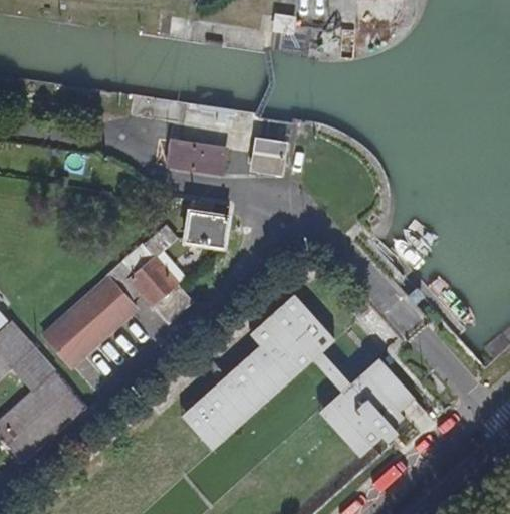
[(294,34),(295,21),(279,18),(277,31),(294,34)]
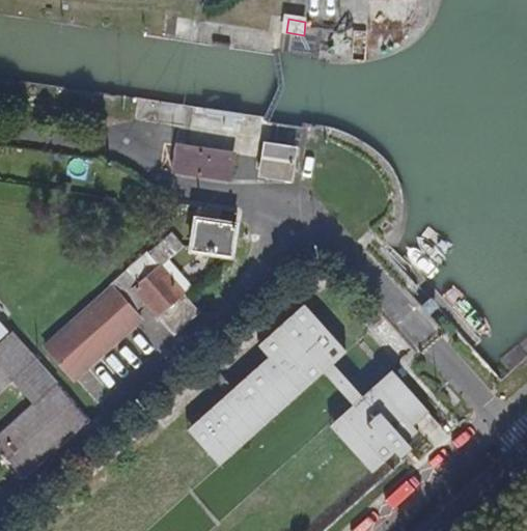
[(292,182),(297,151),(269,147),(264,177),(292,182)]
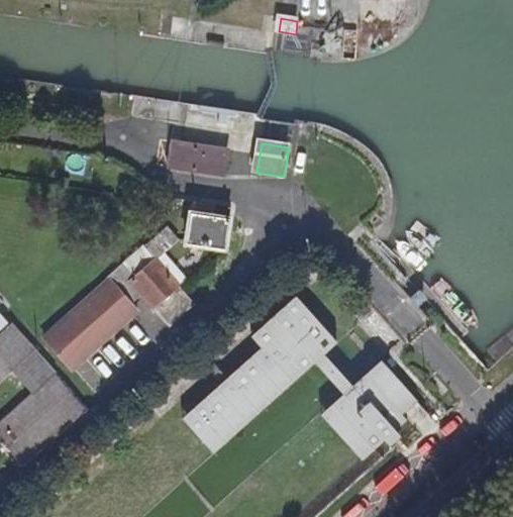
[(225,178),(229,153),(176,145),(172,170),(225,178)]
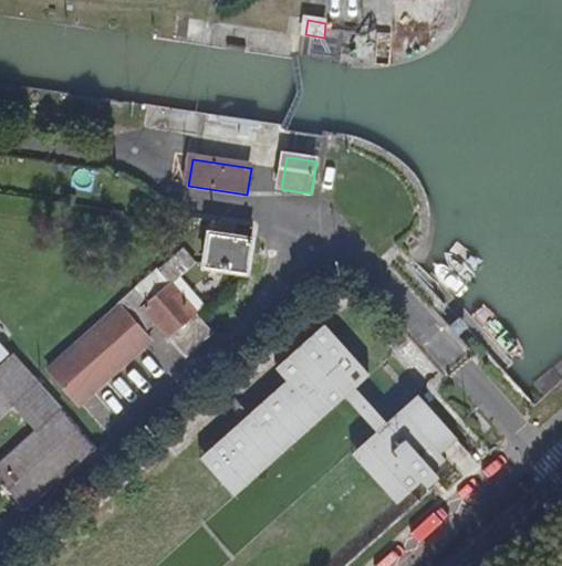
[(413,254),(425,244),(415,233),(403,244),(413,254)]
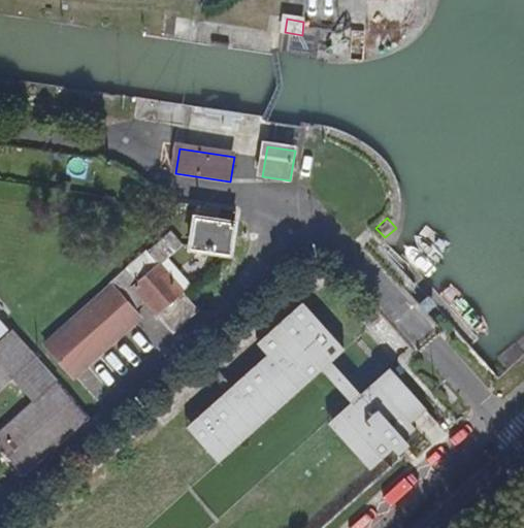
[(231,256),(236,226),(196,221),(192,250),(231,256)]
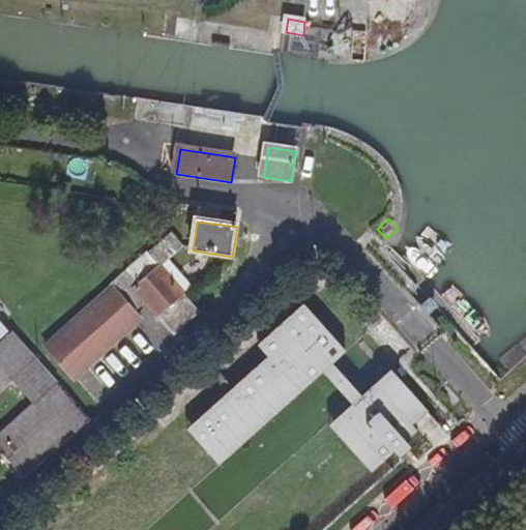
[(198,310),(158,267),(180,246),(168,234),(154,245),(120,276),(110,287),(111,288),(46,348),(72,379),(139,319),(133,312),(144,302),(147,305),(142,311),(147,315),(152,312),(172,332),(198,310)]
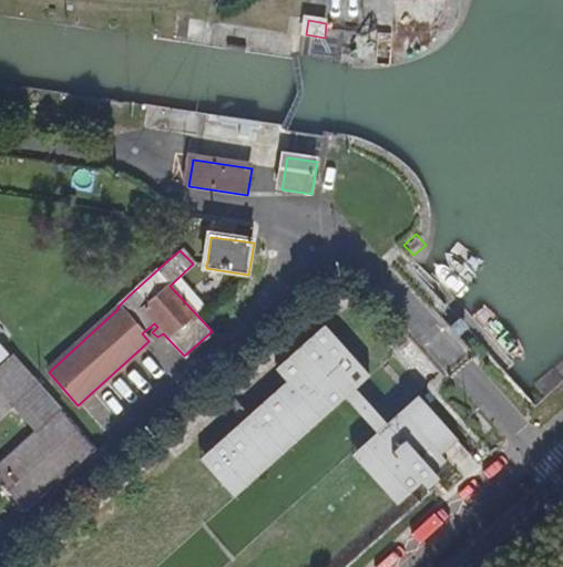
[(446,461),(440,455),(401,410),(387,422),(358,390),(356,388),(370,375),(325,325),(275,369),(287,382),(198,460),(233,497),(345,398),(347,400),(376,433),(351,455),(397,505),(446,461)]
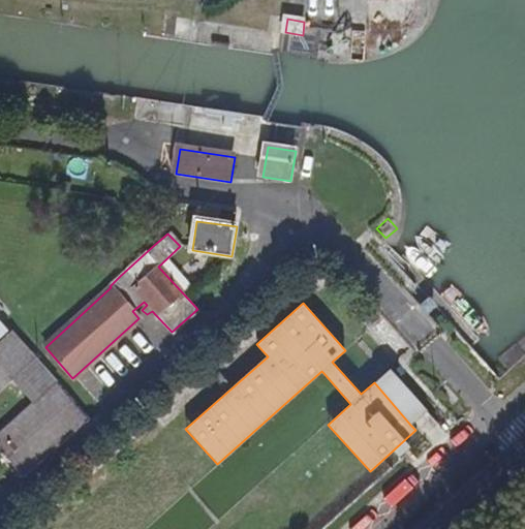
[(0,335),(3,333),(0,330),(0,382),(27,360),(7,338),(0,345),(0,335)]
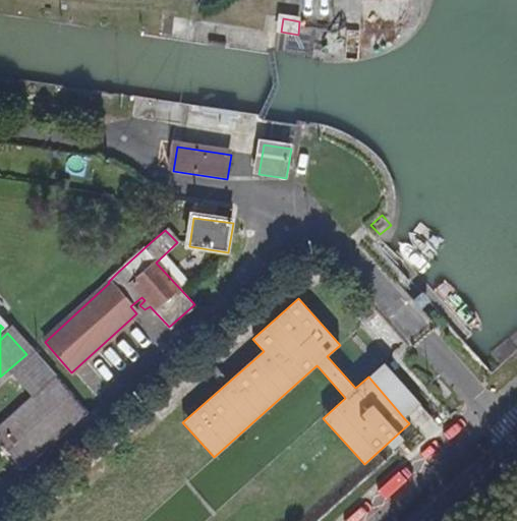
[(50,380),(26,354),(0,377),(0,385),(11,374),(32,397),(50,380)]
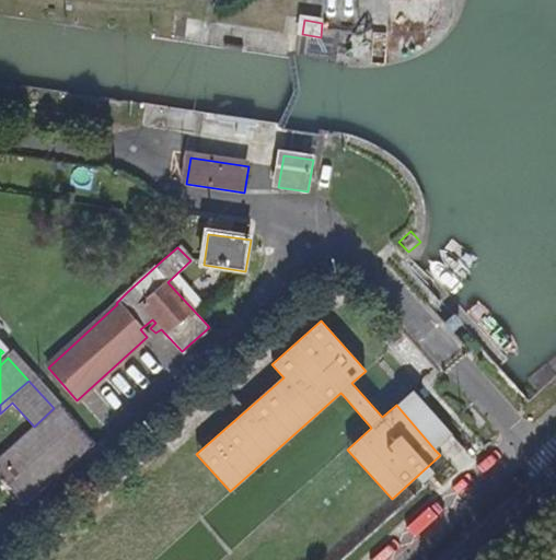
[(413,391),(396,405),(435,450),(452,434),(413,391)]
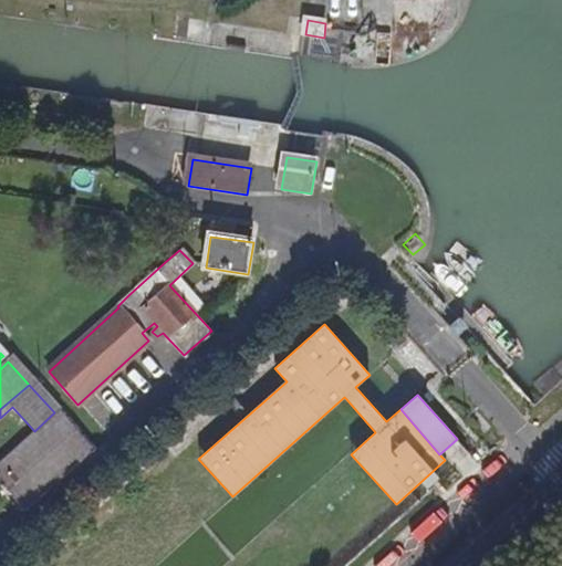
[(0,481),(25,510),(90,449),(59,415),(0,468),(0,481)]
